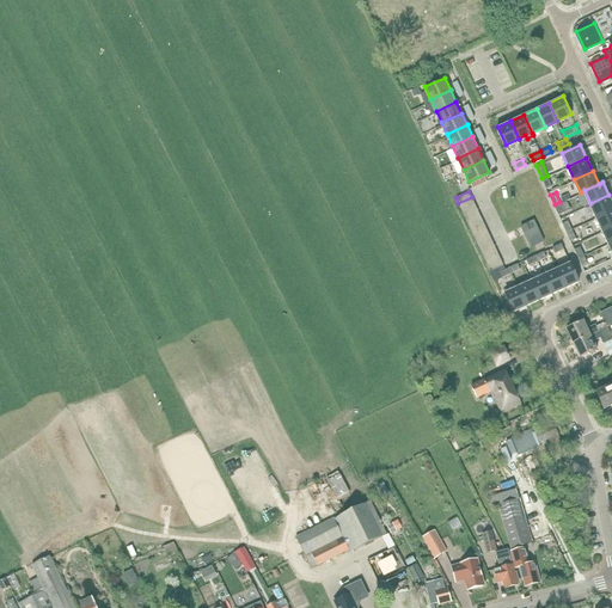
[(597,216),(611,209),(611,202),(609,195),(591,203),(597,216)]
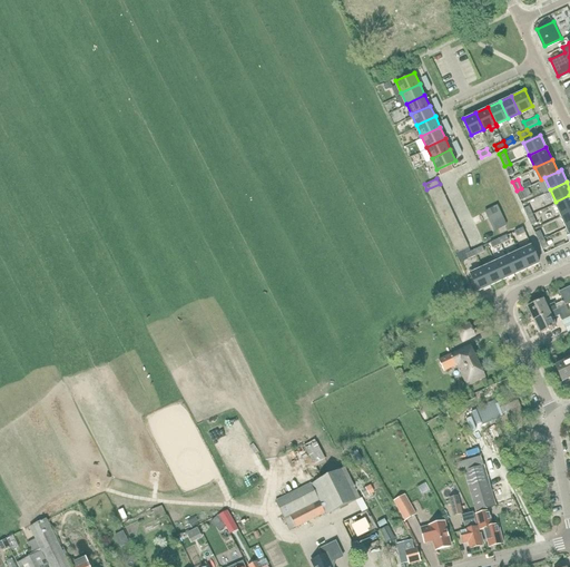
[(430,195),(442,189),(440,184),(426,189),(430,195)]
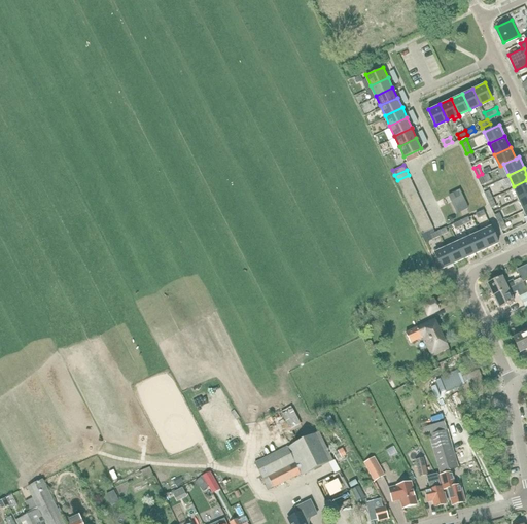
[(399,185),(412,180),(409,175),(397,180),(399,185)]
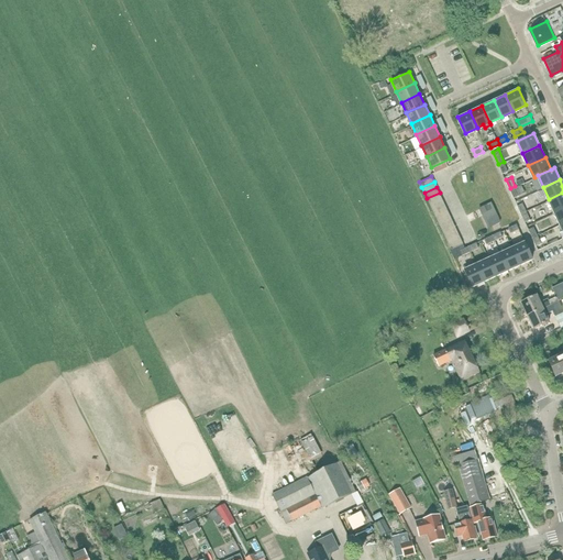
[(430,204),(442,198),(440,193),(427,198),(430,204)]
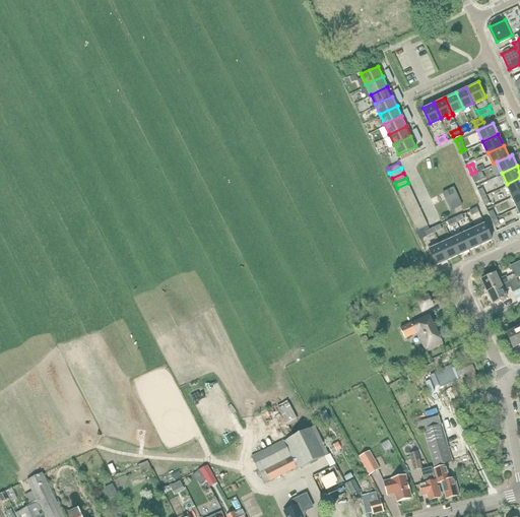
[(512,195),(519,191),(519,178),(507,184),(512,195)]
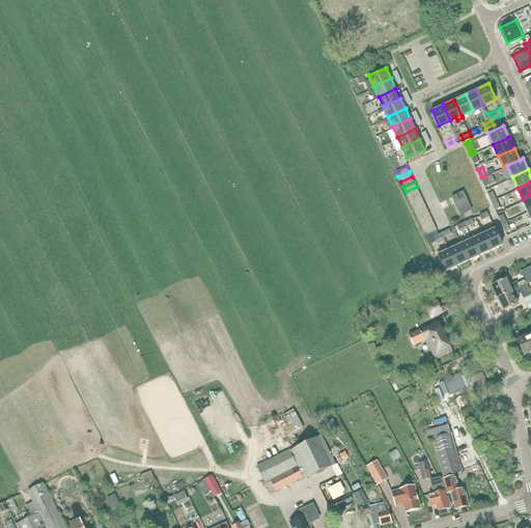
[(408,197),(419,192),(417,187),(406,192),(408,197)]
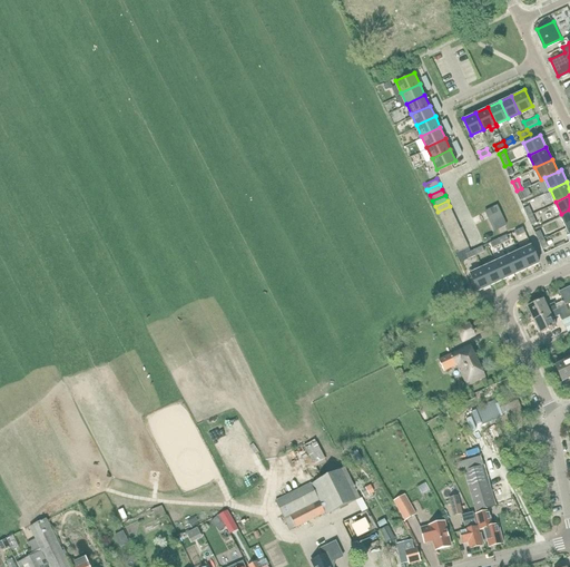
[(498,204),(485,209),(494,230),(507,224),(498,204)]
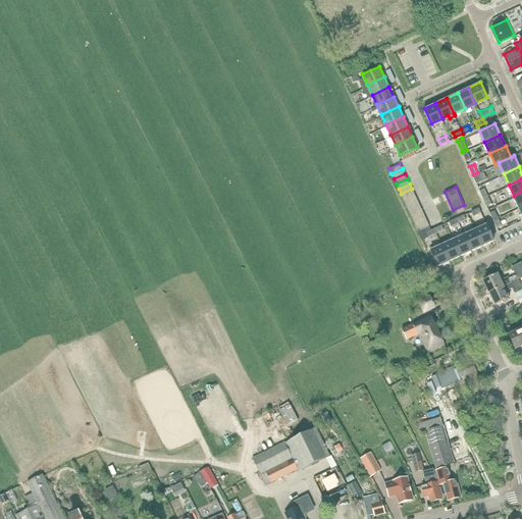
[(483,197),(487,195),(484,187),(479,189),(483,197)]
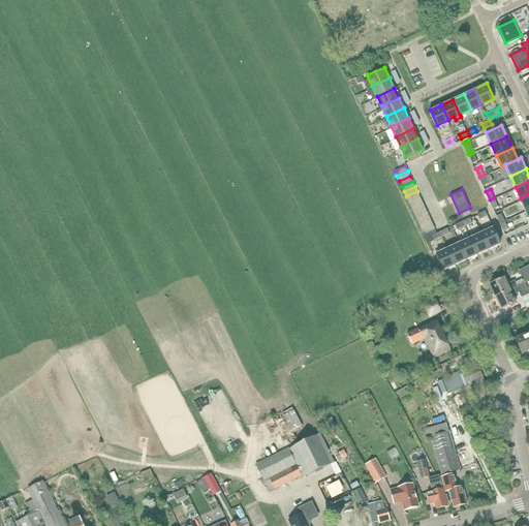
[(408,202),(421,196),(417,191),(406,196),(408,202)]
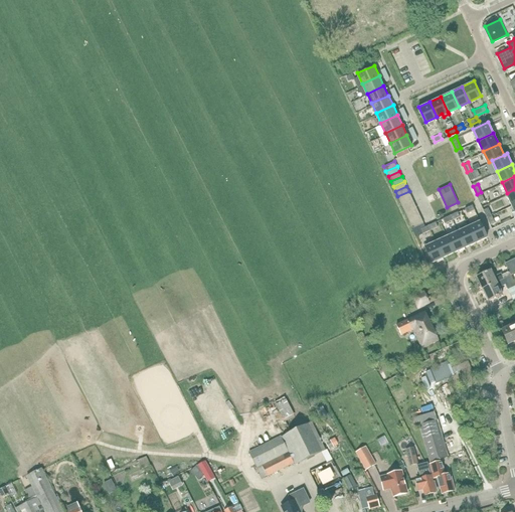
[(400,201),(411,196),(409,191),(397,196),(400,201)]
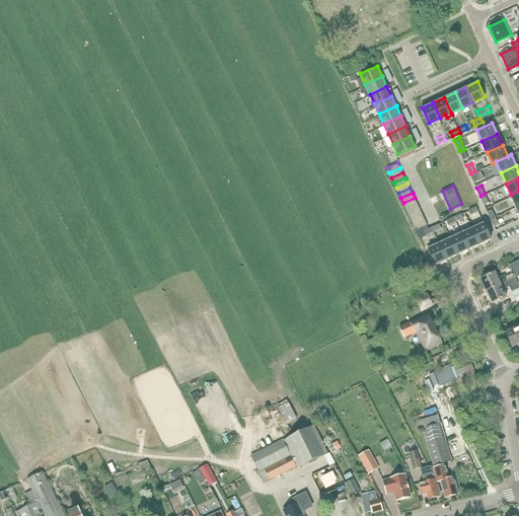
[(405,209),(417,203),(415,198),(403,203),(405,209)]
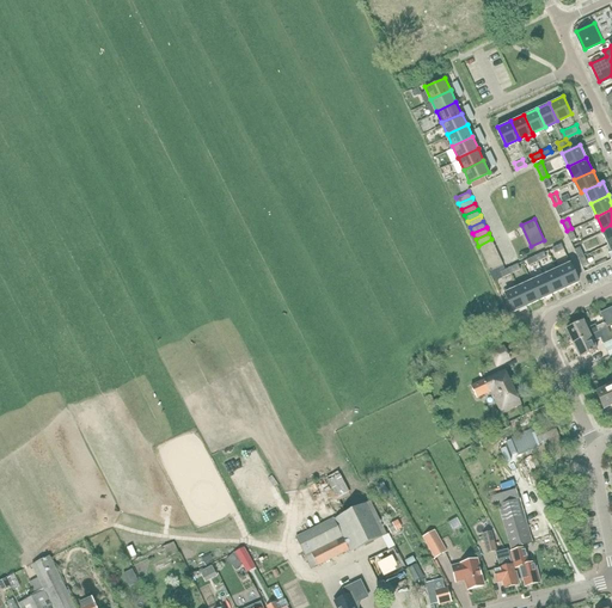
[(481,252),(495,245),(491,239),(478,246),(481,252)]
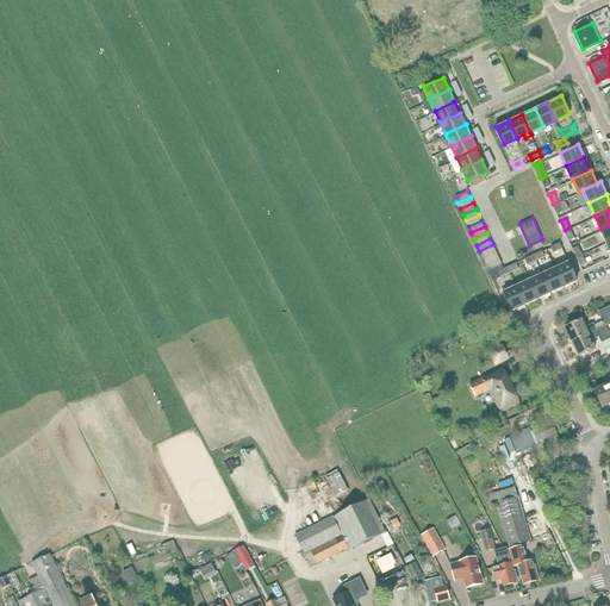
[(553,250),(562,247),(559,241),(551,245),(553,250)]
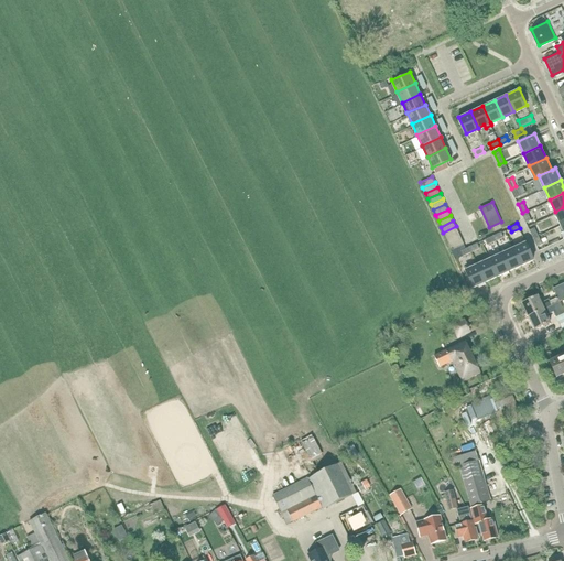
[(446,238),(458,232),(456,226),(443,233),(446,238)]
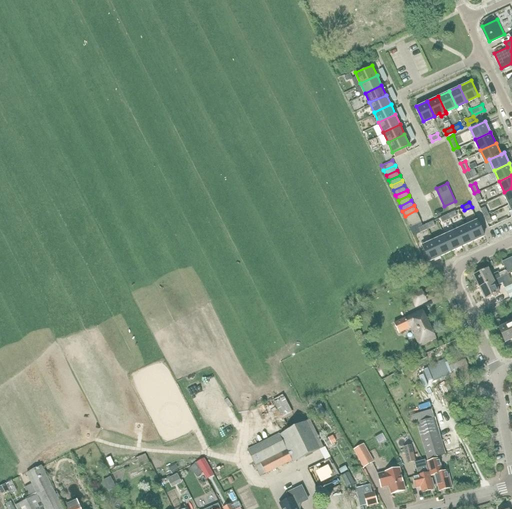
[(484,215),(489,213),(485,205),(480,207),(484,215)]
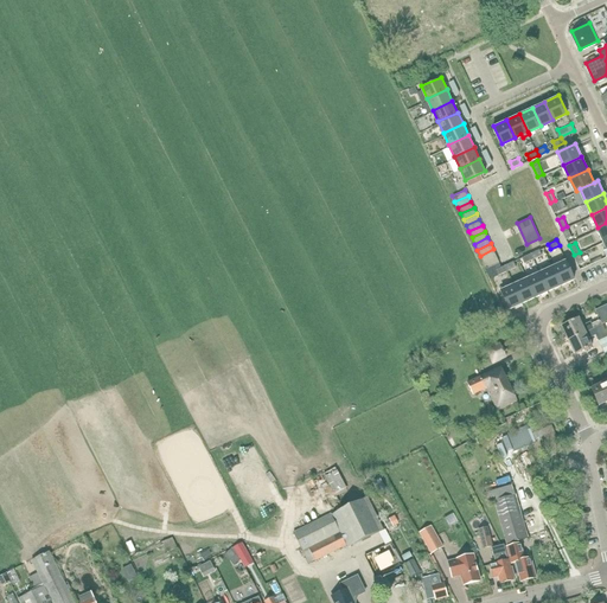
[(534,257),(542,252),(540,248),(530,251),(534,257)]
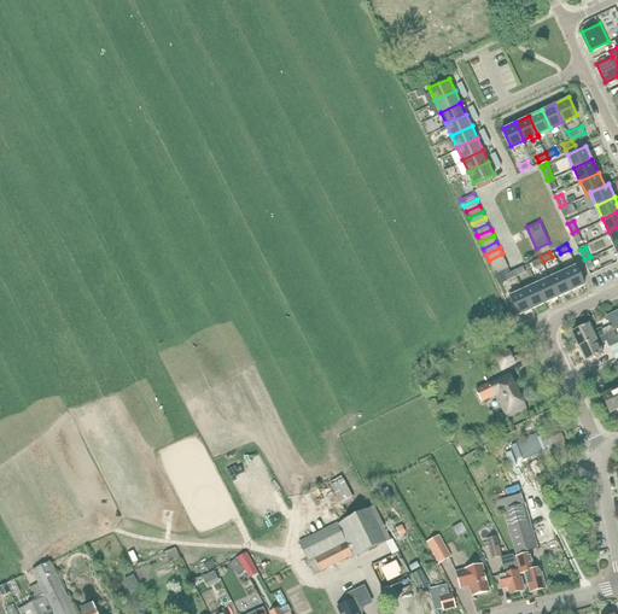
[(491,267),(506,259),(502,253),(489,261),(491,267)]
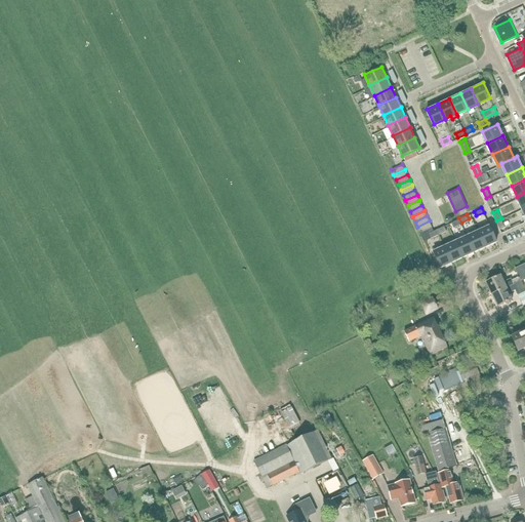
[(453,226),(461,223),(458,217),(451,221),(453,226)]
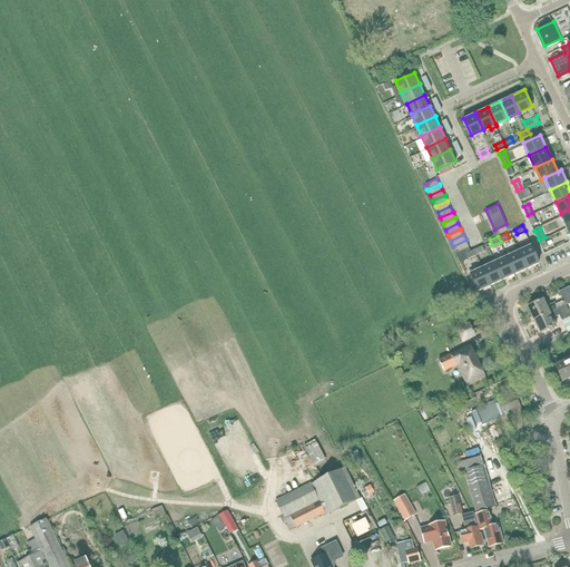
[(455,252),(469,246),(467,240),(453,246),(455,252)]
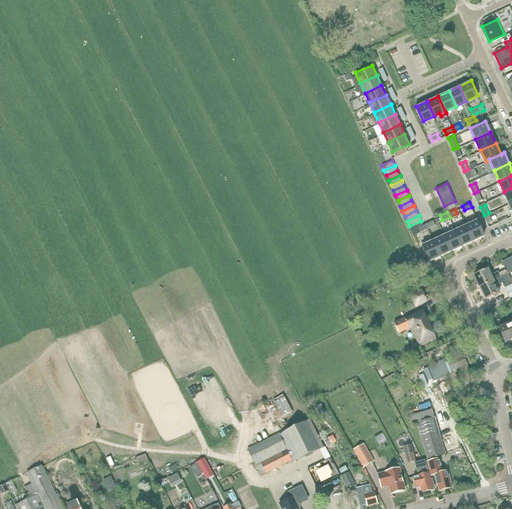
[(428,227),(435,223),(433,219),(426,222),(428,227)]
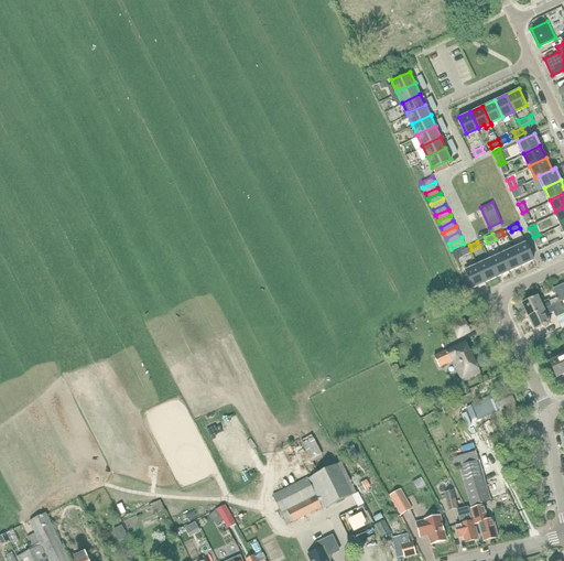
[(527,243),(520,245),(518,241),(512,244),(513,248),(521,263),(533,258),(527,243)]
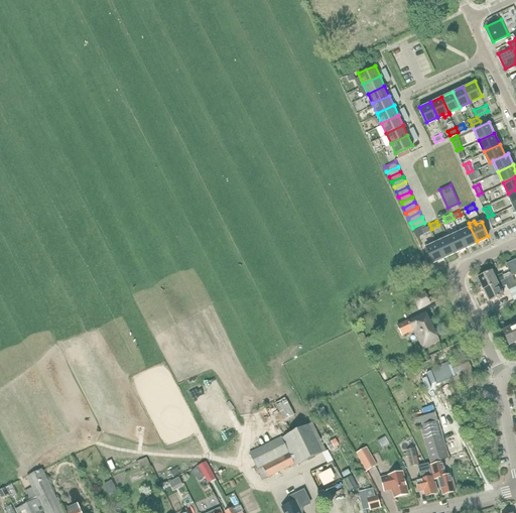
[(423,232),(431,229),(429,224),(421,228),(423,232)]
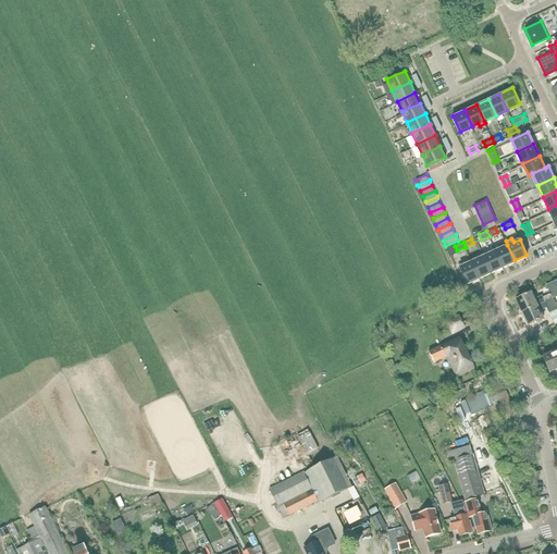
[(503,266),(515,260),(507,245),(495,250),(503,266)]
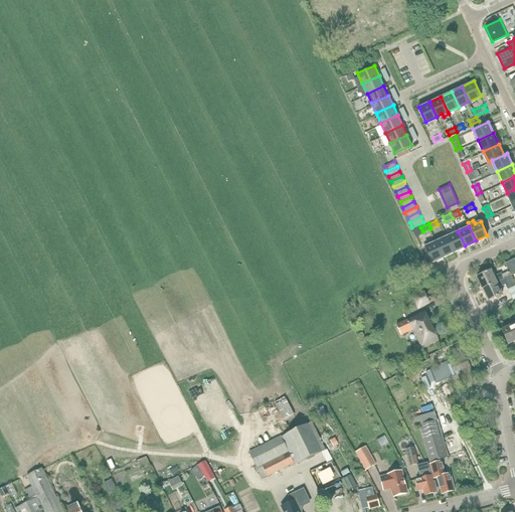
[(458,231),(452,233),(451,230),(445,232),(447,236),(448,236),(454,250),(465,245),(458,231)]
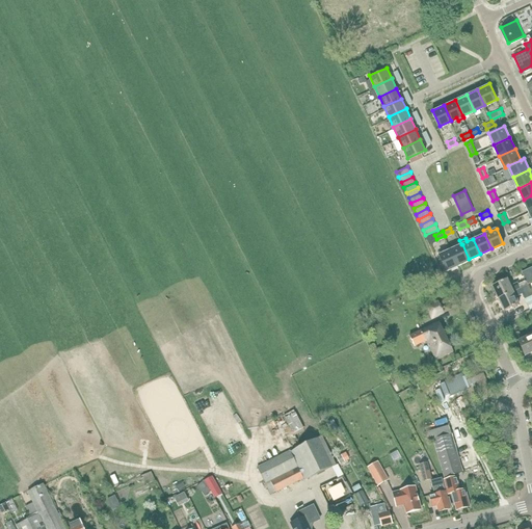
[(457,264),(469,259),(462,244),(461,244),(451,249),(457,264)]
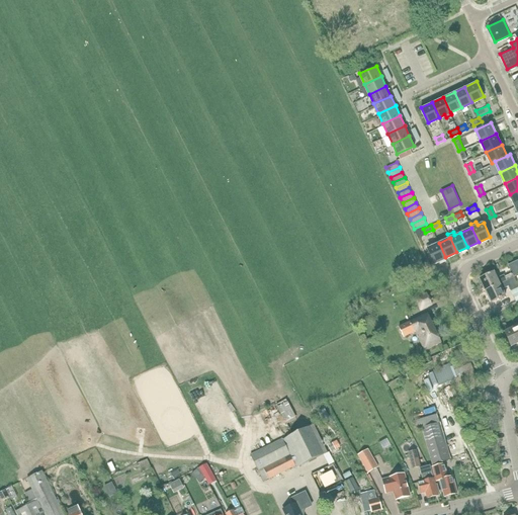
[(439,243),(432,245),(431,242),(426,244),(428,250),(428,249),(434,263),(445,257),(439,243)]
